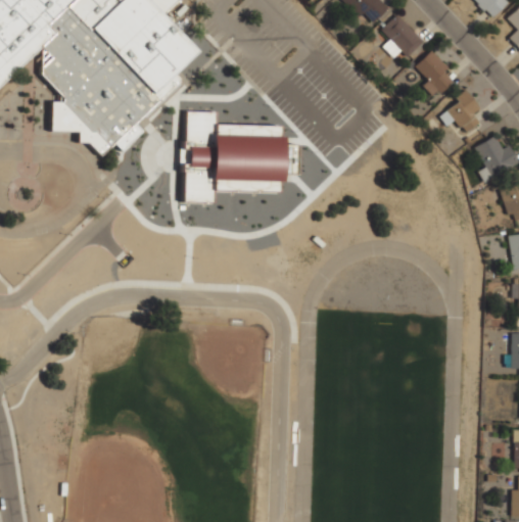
[(0,0),(0,89),(43,50),(48,55),(47,61),(42,66),(42,76),(60,95),(61,101),(52,103),(51,132),(77,133),(80,144),(88,144),(99,155),(178,84),(175,73),(196,53),(161,14),(177,0),(0,0)]
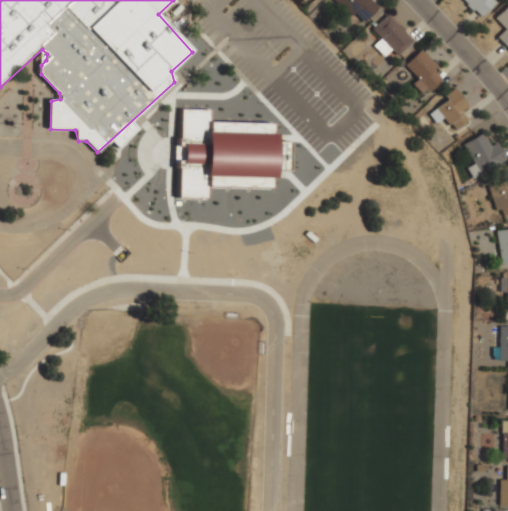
[(335,0),(356,21),(362,15),(369,22),(384,7),(377,0),(335,0)]
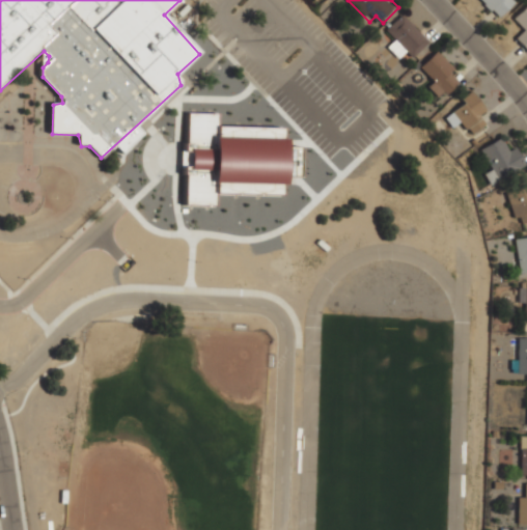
[(511,0),(479,0),(499,20),(516,4),(511,0)]
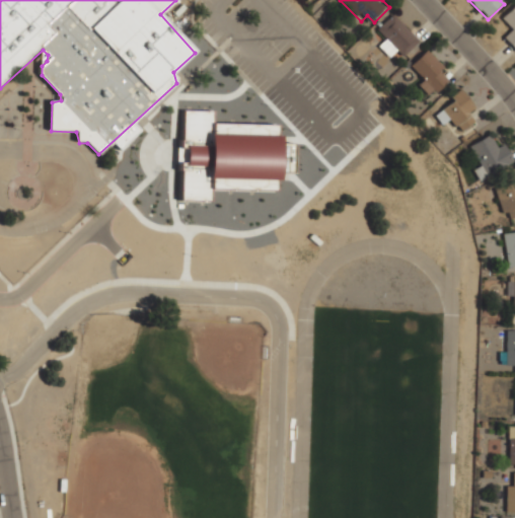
[(514,8),(504,19),(512,27),(504,35),(514,47),(514,8)]
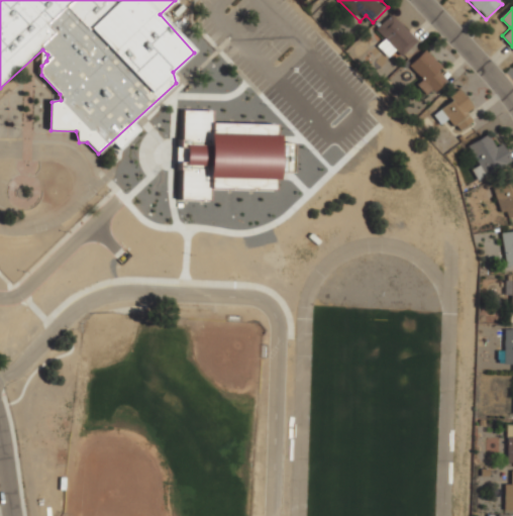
[(386,38),(379,45),(391,58),(398,49),(405,57),(420,40),(394,14),(379,30),(386,38)]
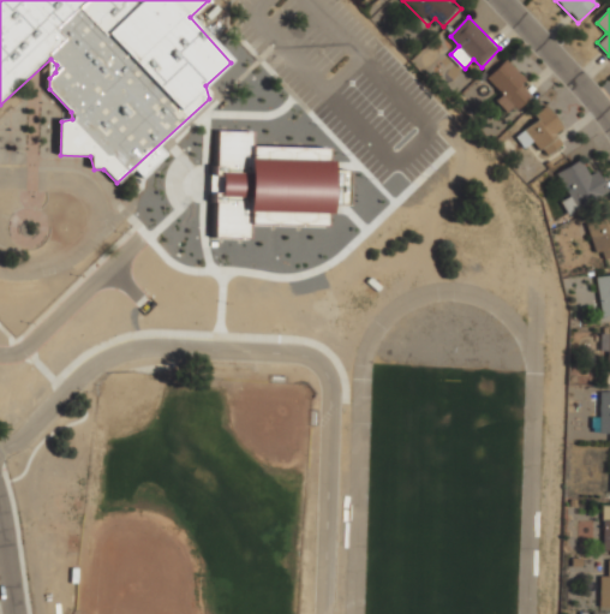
[(503,94),(497,100),(513,115),(538,91),(509,60),(489,78),(503,94)]
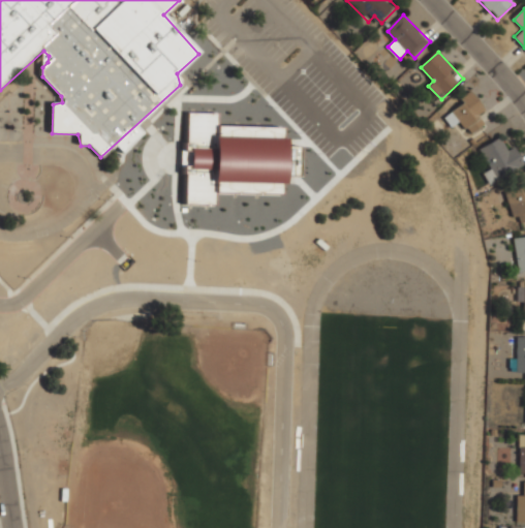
[(460,123),(471,136),(486,124),(480,116),(487,110),(473,93),(443,117),(453,128),(460,123)]
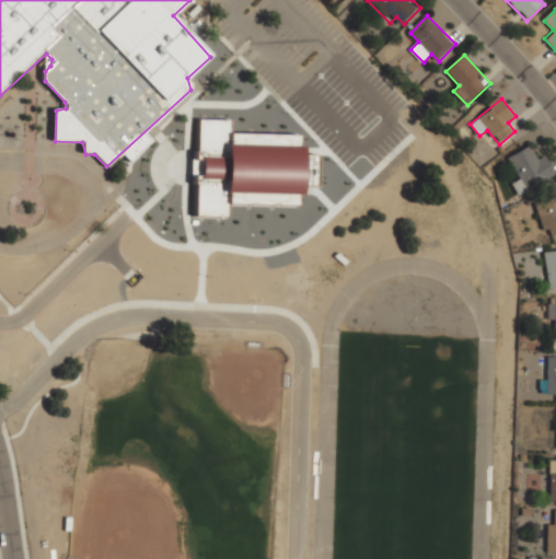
[(197,118),(193,218),(231,218),(231,205),(298,207),(298,187),(322,187),(321,154),(301,154),(301,134),(232,131),(232,120),(197,118)]
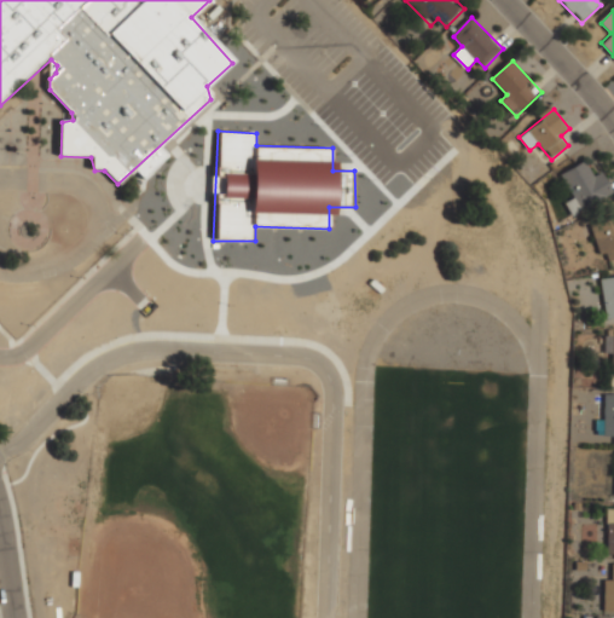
[(613,190),(602,169),(592,175),(586,162),(563,174),(577,200),(568,204),(574,217),(613,196),(613,190)]
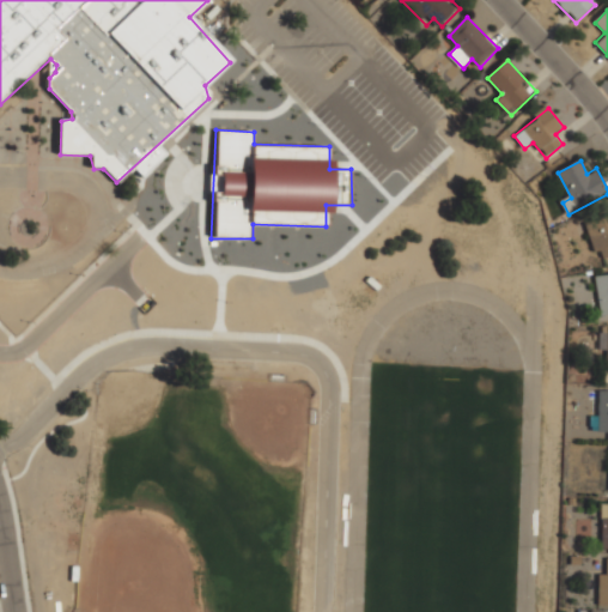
[(607,217),(587,224),(599,262),(607,259),(607,217)]
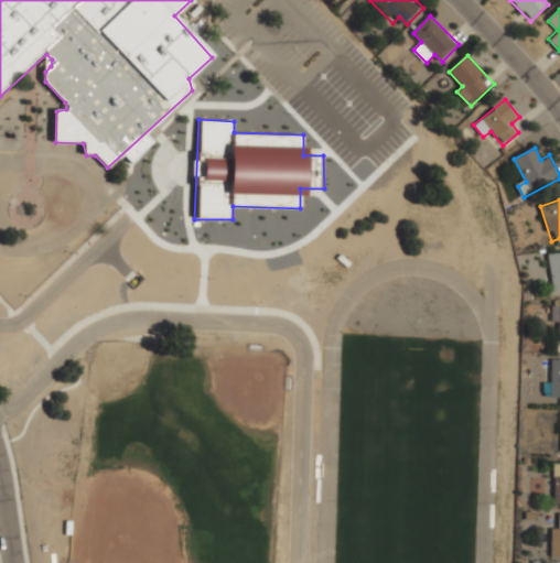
[(559,253),(550,255),(555,294),(559,293),(559,253)]
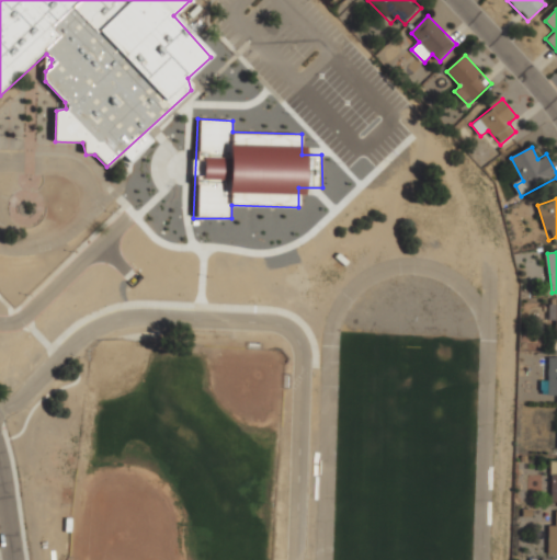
[(556,358),(543,358),(543,397),(556,397),(556,358)]
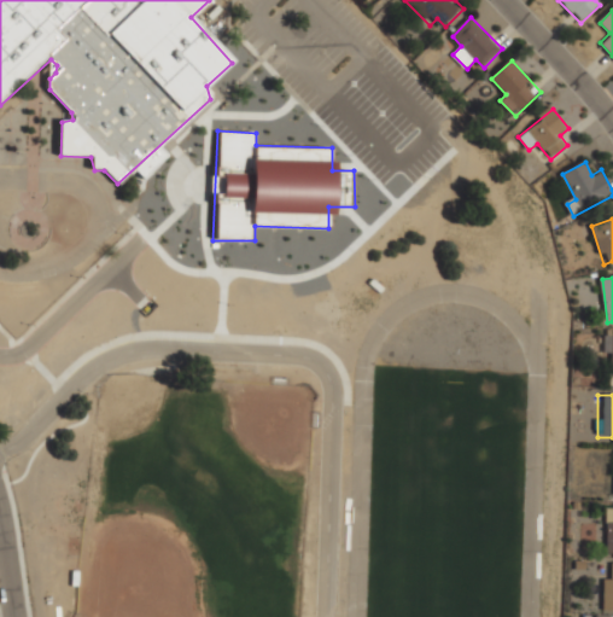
All buildings are outlined.
